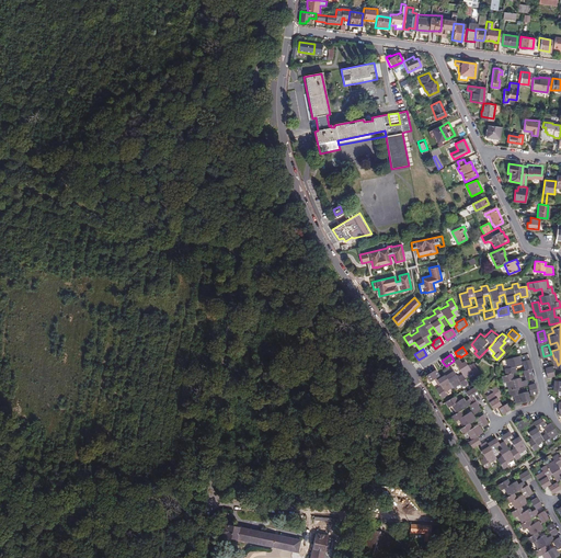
[(519,365),(517,356),(505,359),(506,367),(503,367),(504,374),(499,375),(500,382),(503,380),(505,389),(504,390),(506,396),(508,396),(511,403),(525,401),(524,393),(516,395),(515,387),(524,386),(523,380),(517,383),(516,378),(511,379),(508,373),(514,373),(513,366),(519,365)]
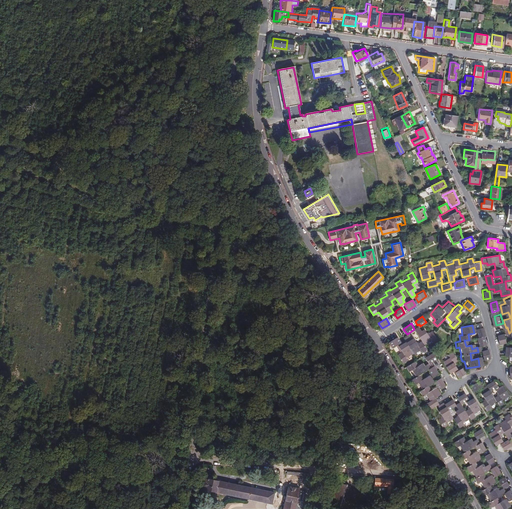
[(438,339),(432,331),(428,334),(424,330),(422,331),(419,327),(415,330),(422,340),(417,343),(413,338),(412,339),(409,335),(405,338),(406,341),(400,345),(403,351),(399,355),(404,363),(409,359),(407,357),(414,353),(420,349),(422,351),(427,348),(424,344),(431,340),(433,342),(438,339)]
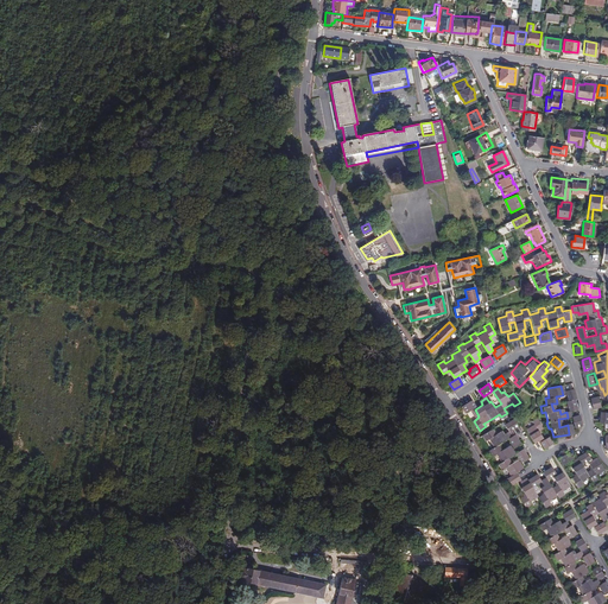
[(572,400),(574,400),(572,389),(565,390),(567,401),(564,401),(565,409),(568,409),(569,412),(575,411),(572,400)]
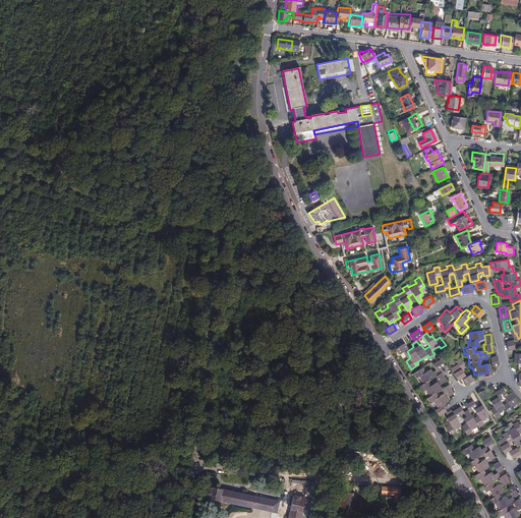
[(517,347),(514,338),(508,341),(511,349),(517,347)]
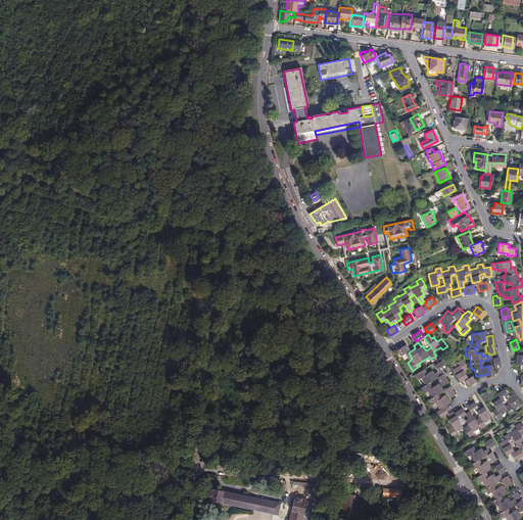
[(410,349),(407,343),(398,348),(402,355),(410,349)]
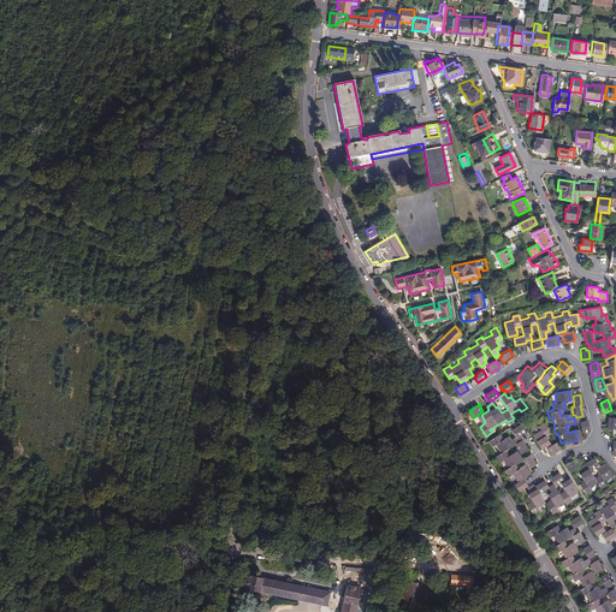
[(525,428),(520,422),(510,428),(514,433),(516,432),(516,434),(525,428)]
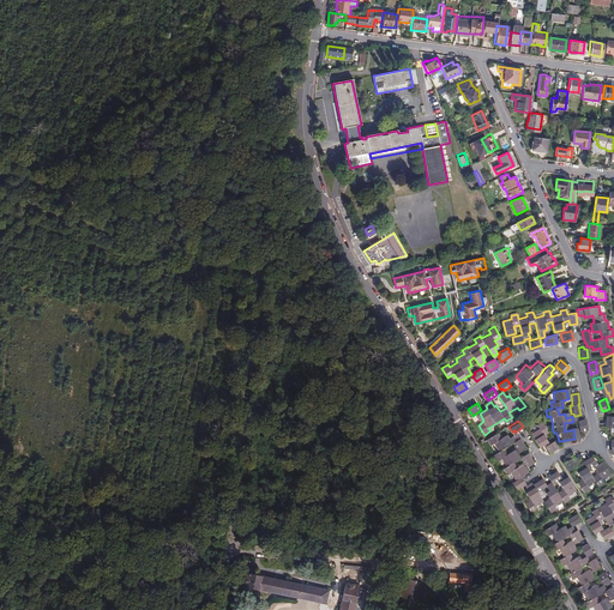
[(551,430),(545,421),(539,426),(541,428),(533,434),(541,447),(549,441),(546,435),(551,430)]
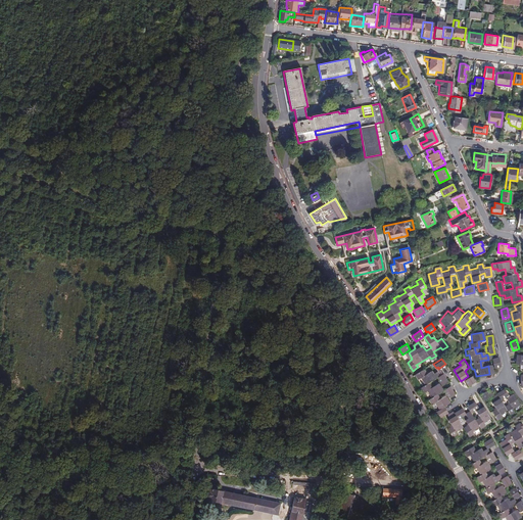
[(437,393),(444,389),(440,383),(434,386),(430,381),(438,376),(443,384),(448,380),(443,373),(441,374),(439,371),(434,373),(432,370),(428,373),(424,369),(417,374),(419,379),(422,377),(426,384),(422,386),(425,392),(428,390),(432,396),(430,398),(433,404),(436,403),(440,409),(437,411),(440,417),(448,412),(445,406),(450,403),(445,395),(440,398),(437,393)]
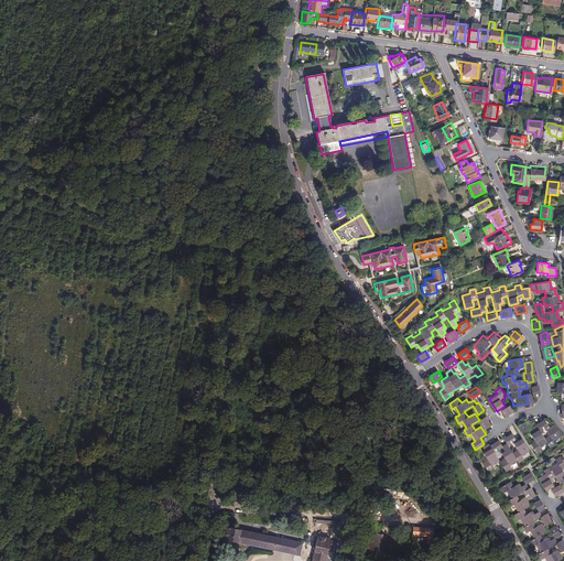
[(516,411),(511,405),(503,410),(507,416),(516,411)]
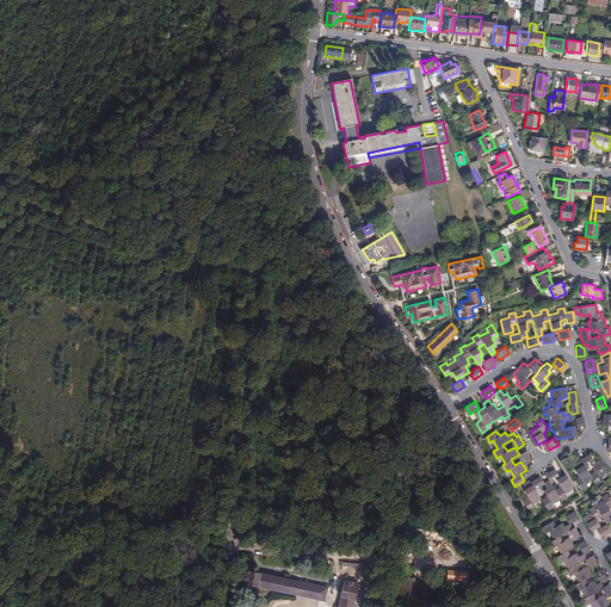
[(525,451),(519,454),(525,464),(532,459),(525,451)]
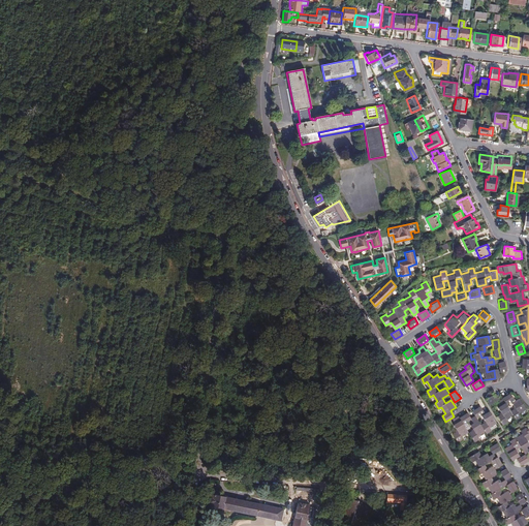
[(497,400),(494,394),(486,399),(489,405),(497,400)]
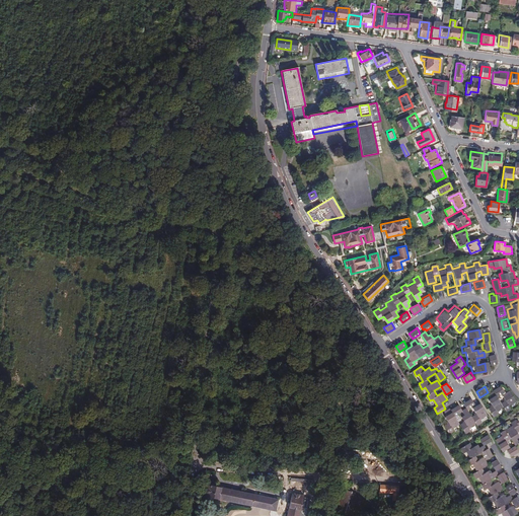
[(508,406),(515,400),(508,390),(501,395),(505,400),(500,403),(496,396),(503,391),(500,386),(492,390),(493,391),(488,394),(490,398),(489,399),(493,406),(488,409),(492,417),(498,414),(496,411),(502,408),(505,412),(510,408),(508,406)]
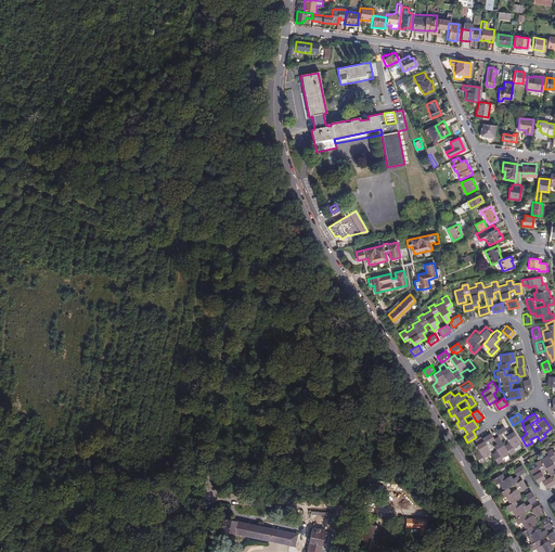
[(521,445),(513,432),(506,436),(510,443),(505,446),(500,438),(507,433),(504,427),(495,432),(499,437),(494,439),(498,444),(494,446),(498,451),(492,454),(499,464),(504,461),(502,458),(508,452),(511,456),(516,452),(514,449),(521,445)]
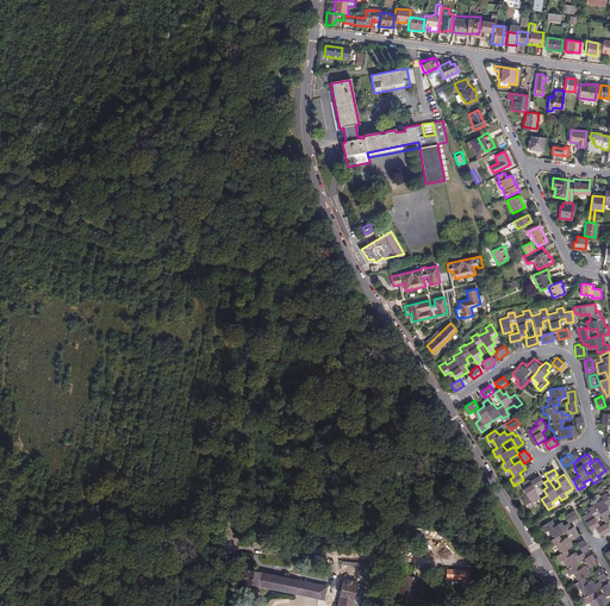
[(542,480),(540,475),(530,481),(528,479),(523,482),(527,487),(524,488),(529,495),(523,499),(529,508),(535,505),(533,501),(540,497),(534,488),(542,483),(541,481),(542,480)]
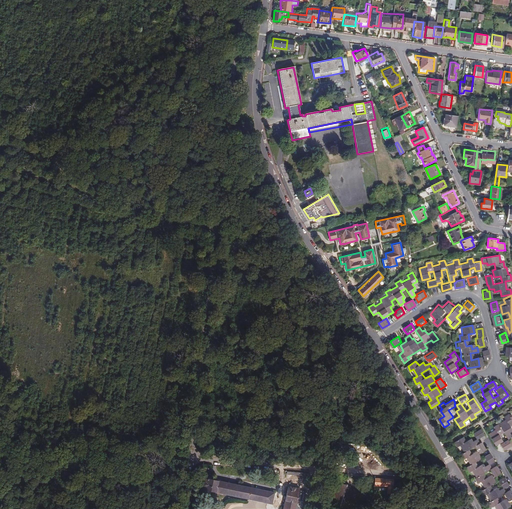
[(511,415),(507,418),(509,420),(496,428),(498,430),(491,434),(498,446),(505,442),(501,436),(507,433),(510,439),(511,438),(511,415)]
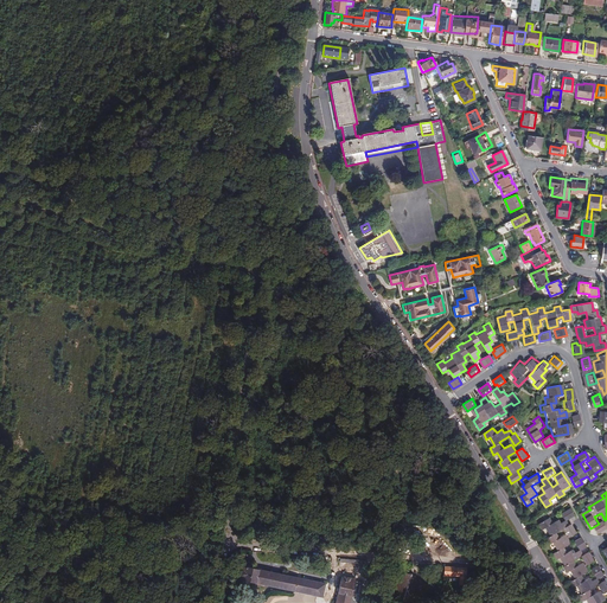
[(576,517),(572,510),(562,514),(566,520),(568,519),(569,520),(576,517)]
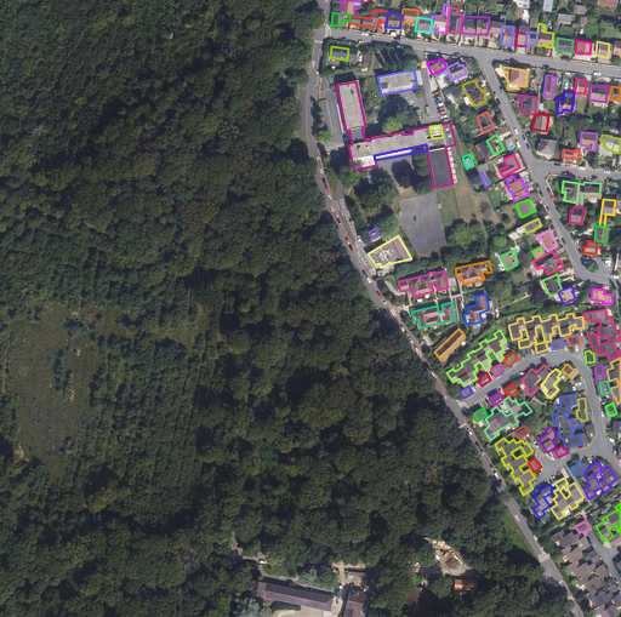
[(614,599),(615,598),(611,593),(607,595),(604,593),(598,596),(594,590),(603,584),(598,577),(591,581),(587,575),(596,570),(602,578),(608,575),(603,565),(598,569),(594,564),(590,567),(587,564),(581,567),(577,561),(586,556),(580,548),(574,552),(570,547),(579,541),(585,550),(591,547),(586,537),(584,538),(580,533),(575,537),(573,533),(568,537),(563,531),(553,537),(557,543),(560,541),(565,549),(560,552),(565,559),(569,556),(574,565),(568,567),(571,573),(574,571),(580,580),(579,581),(582,587),(586,584),(591,593),(585,596),(588,603),(592,600),(597,609),(594,610),(598,616),(602,615),(603,616),(614,616),(620,613),(615,606),(608,610),(604,604),(614,599)]
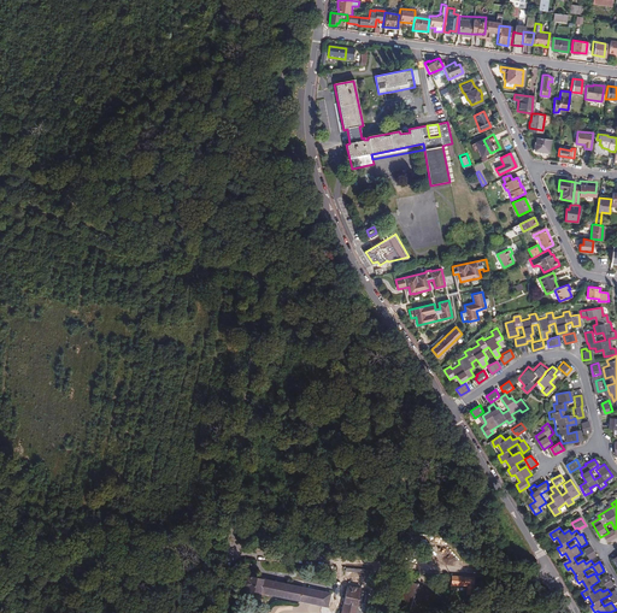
[(616,537),(616,531),(616,530),(606,536),(610,543),(616,537)]
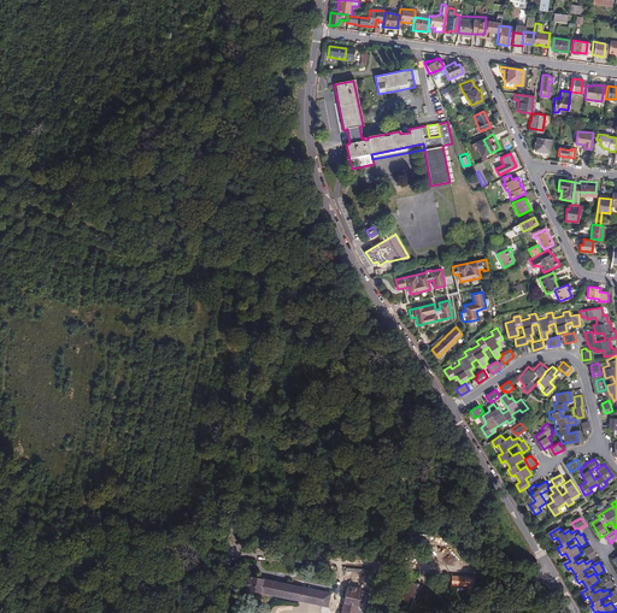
[(598,555),(593,547),(586,552),(591,559),(592,558),(593,559),(598,555)]
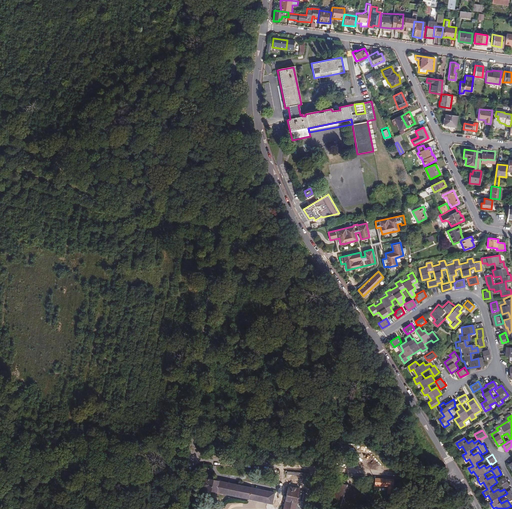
[(272,498),(273,489),(202,475),(200,486),(267,500),(267,497),(272,498)]
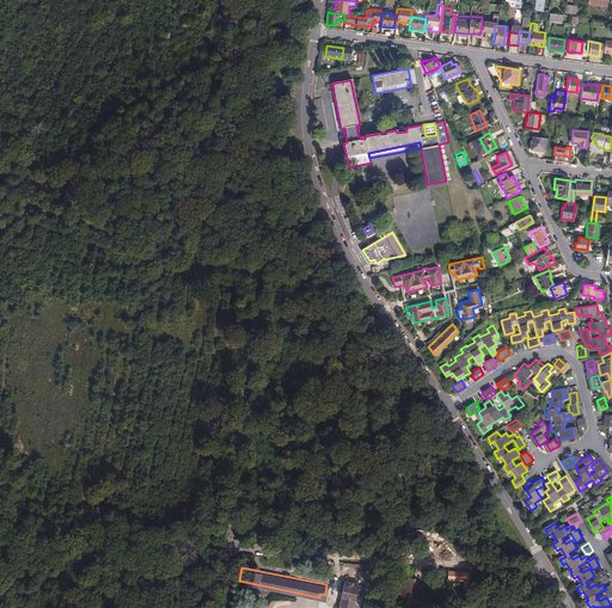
[(461,579),(463,569),(452,567),(451,578),(461,579)]
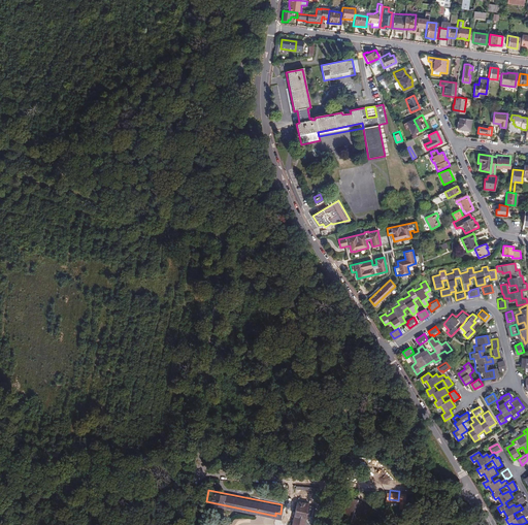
[(526,500),(521,493),(516,496),(520,503),(521,502),(522,503),(526,500)]
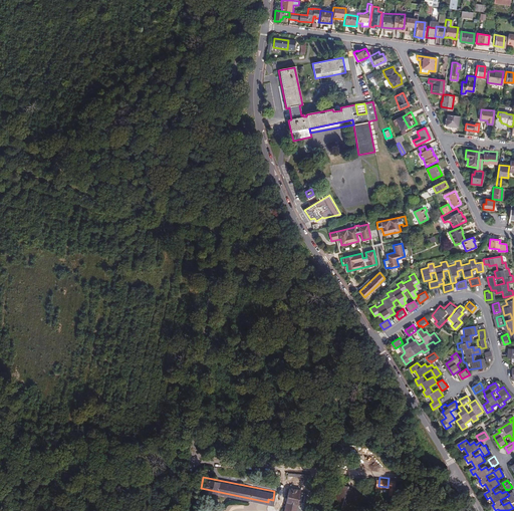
[(344,510),(348,510),(349,494),(351,495),(353,487),(347,484),(339,483),(331,483),(332,490),(332,496),(334,496),(336,506),(340,509),(344,510)]
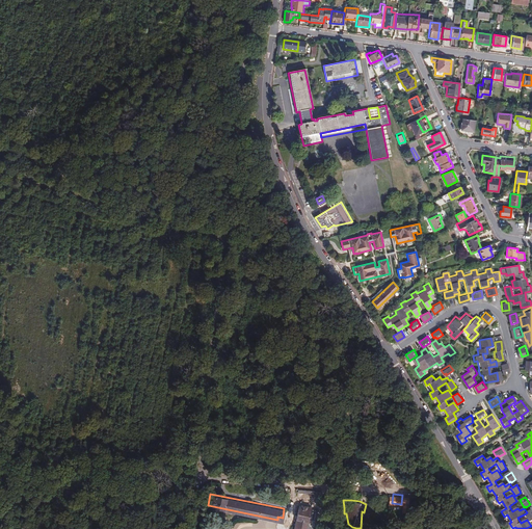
[(304,528),(311,505),(298,503),(292,528),(304,528)]
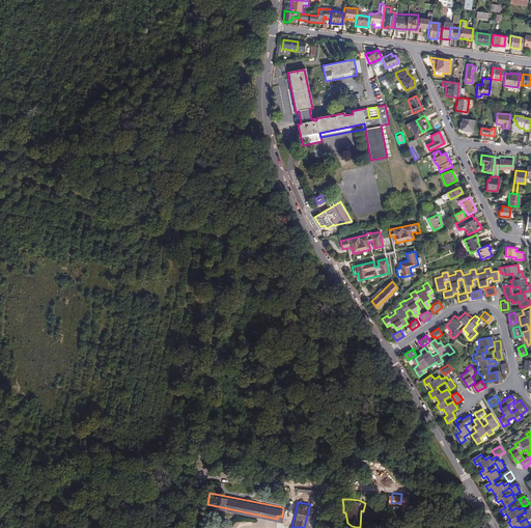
[(363,511),(376,512),(378,510),(368,504),(365,503),(363,511)]
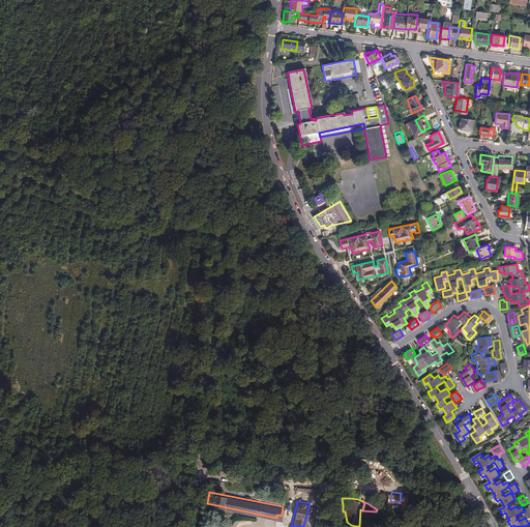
[(360,509),(359,526),(367,519),(369,520),(376,511),(362,510),(360,509)]
